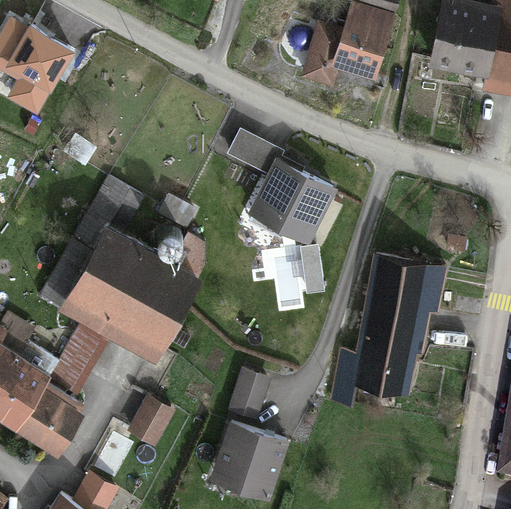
[(371,76),(396,0),(357,0),(357,4),(349,1),(338,33),(317,26),(301,75),(331,85),(337,65),(371,76)]
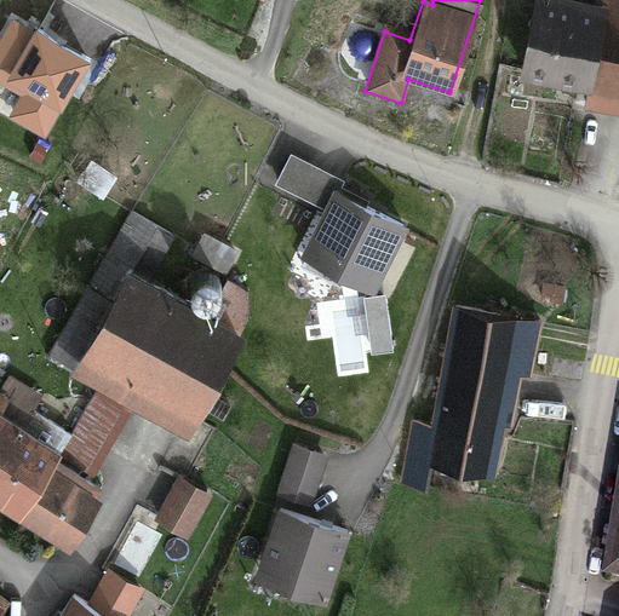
[(618,0),(596,0),(595,11),(542,0),(538,0),(522,82),(589,96),(586,110),(618,116),(618,0)]
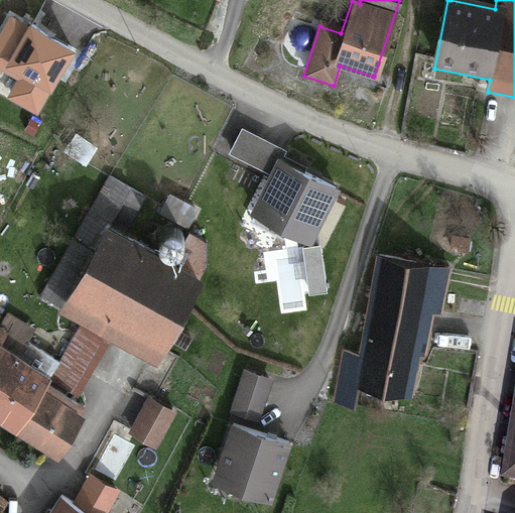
[(336,182),(279,155),(255,206),(311,234),(336,182)]
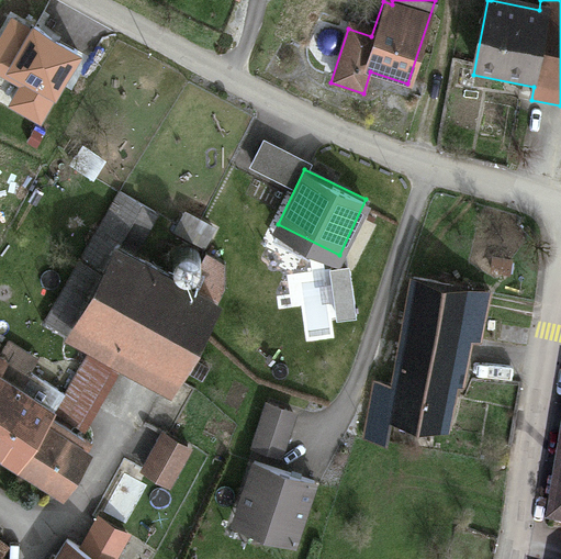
[(214,306),(112,252),(64,342),(89,355),(121,372),(166,395),(214,306)]
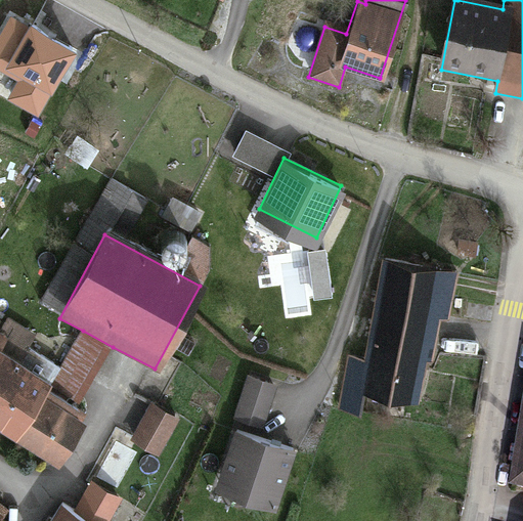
[(173,241),(169,240),(166,240),(163,241),(160,244),(158,247),(158,250),(158,254),(160,257),(163,259),(166,260),(169,261),(173,260),(176,258),(178,255),(179,252),(179,248),(178,245),(176,242),(173,241)]
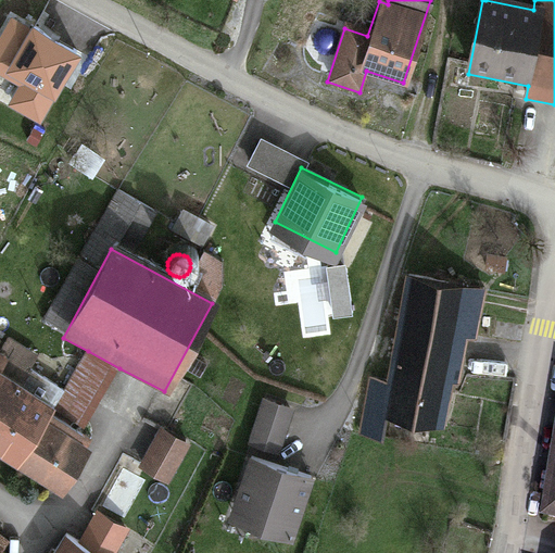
[(481,298),(405,285),(386,394),(366,390),(358,436),(380,439),(385,420),(443,431),(459,341),(472,343),(481,298)]
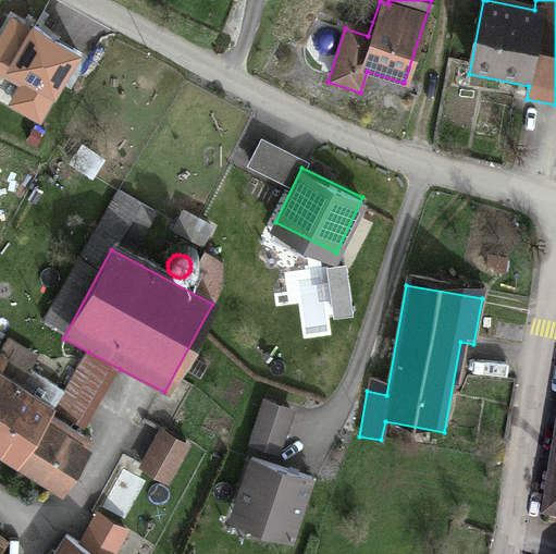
[(120,369),(88,352),(53,410),(50,416),(81,436),(120,369)]
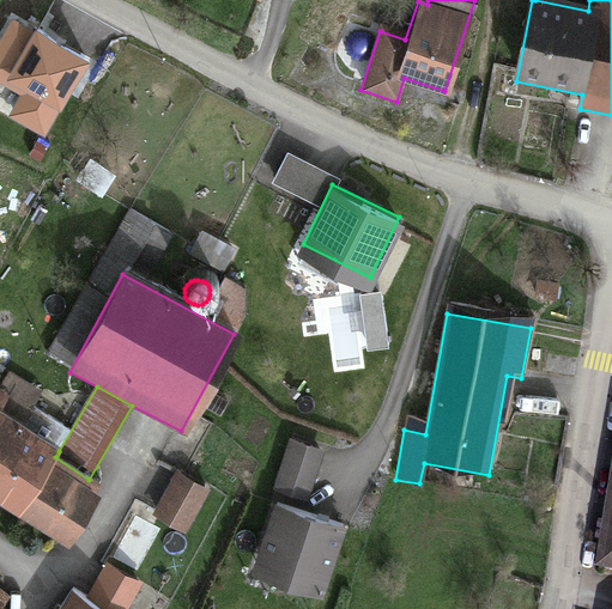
[(102,487),(89,480),(55,457),(59,451),(0,414),(0,505),(64,547),(102,487)]
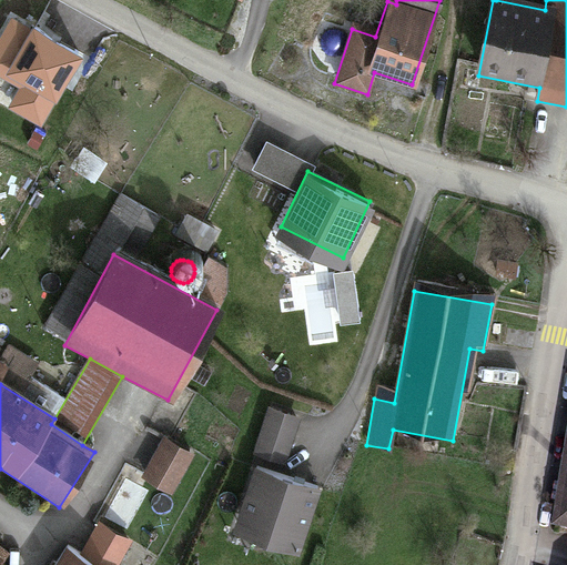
[(267,417),(254,458),(284,468),(297,427),(267,417)]
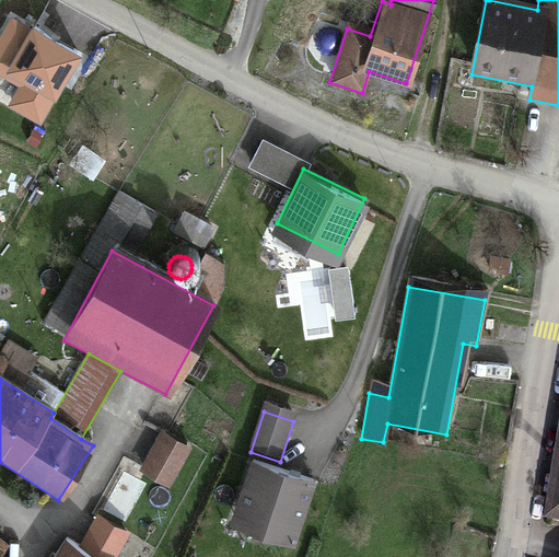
[(188,456),(160,440),(141,475),(170,490),(188,456)]
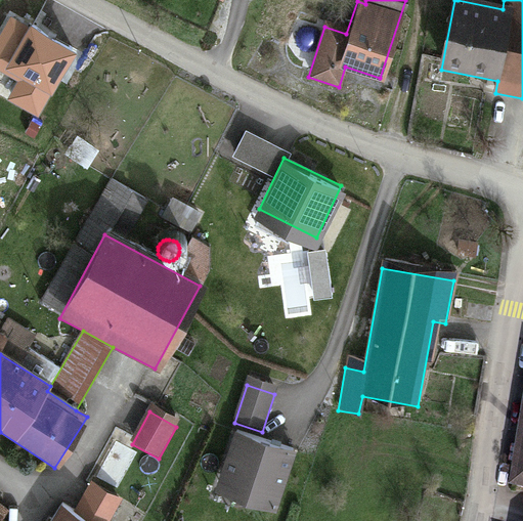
[(522,423),(511,498),(522,501),(522,423)]
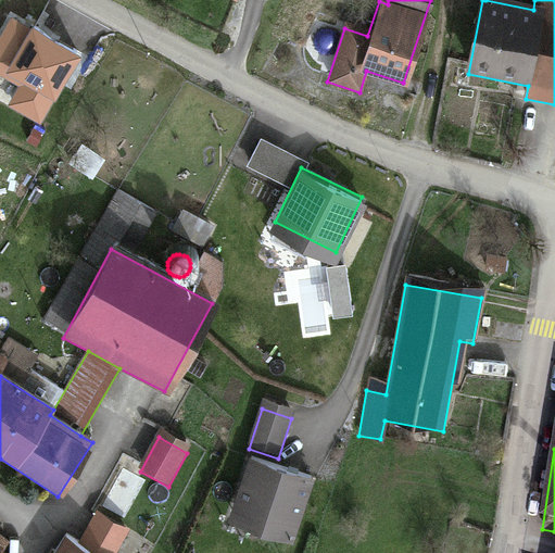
[(313,486),(250,465),(229,524),(292,545),(313,486)]
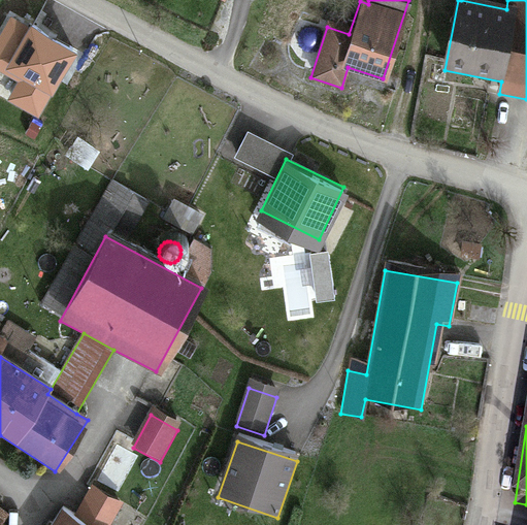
[(77,524),(58,513),(50,524),(77,524)]
